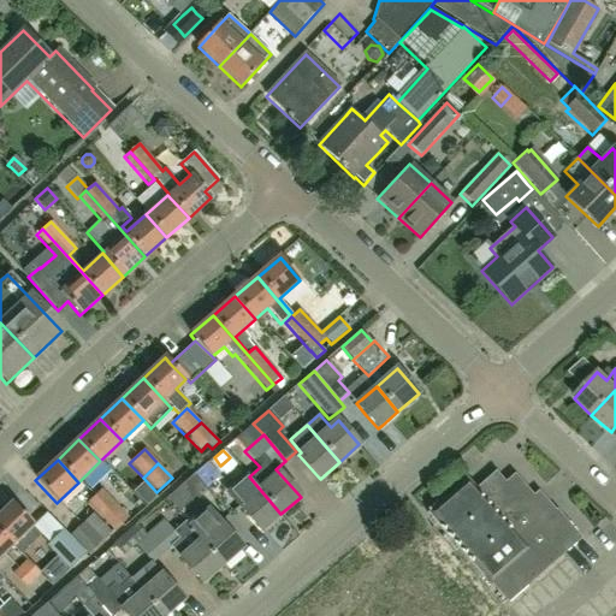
[(82,499),(100,478),(93,471),(73,493),(82,499)]
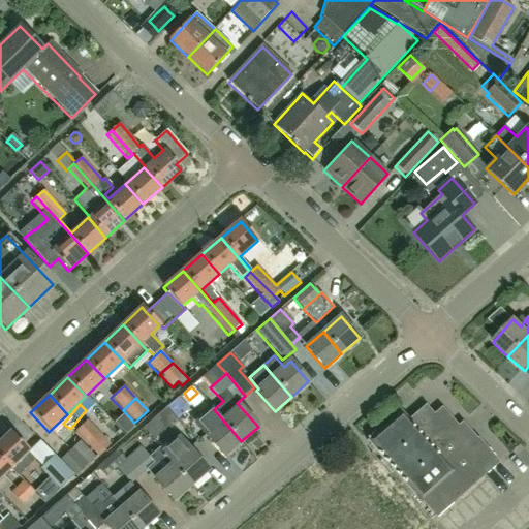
[(401,410),(366,441),(421,502),(422,502),(436,519),(499,463),(477,437),(472,441),(441,407),(433,414),(426,405),(409,418),(401,410)]
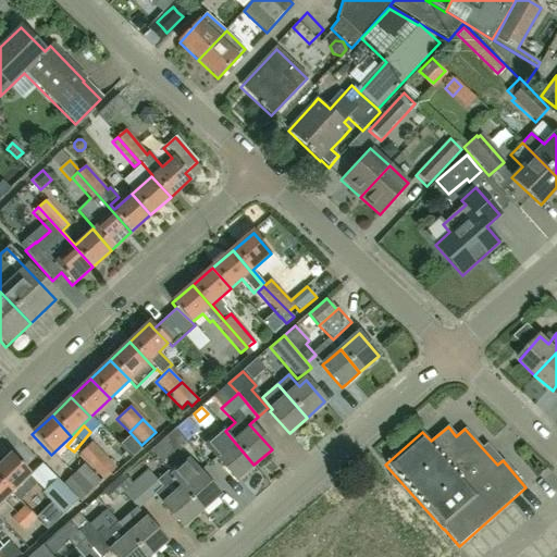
[(168,435),(161,442),(166,448),(172,454),(177,449),(186,442),(183,437),(178,433),(175,429),(168,435)]
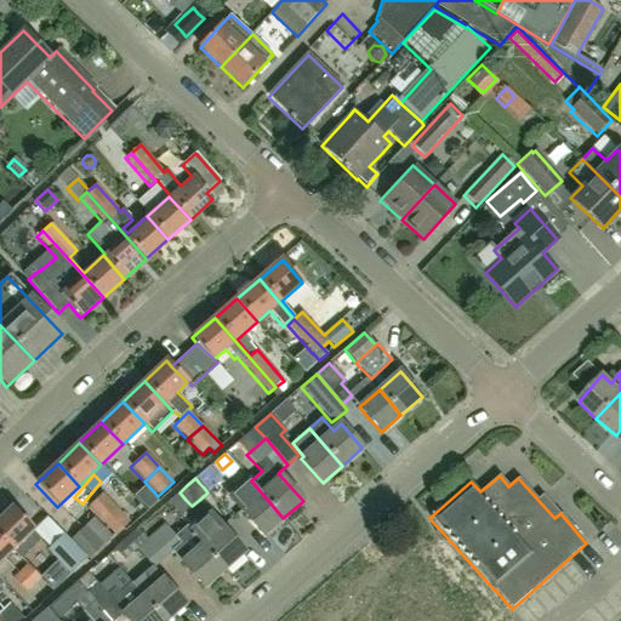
[(283,518),(251,480),(239,493),(243,496),(238,500),(245,507),(240,511),(262,536),(283,518)]
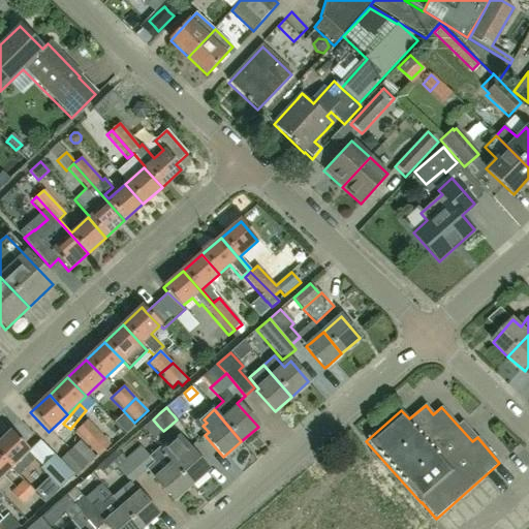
[(87,444),(99,433),(87,421),(74,432),(87,444)]
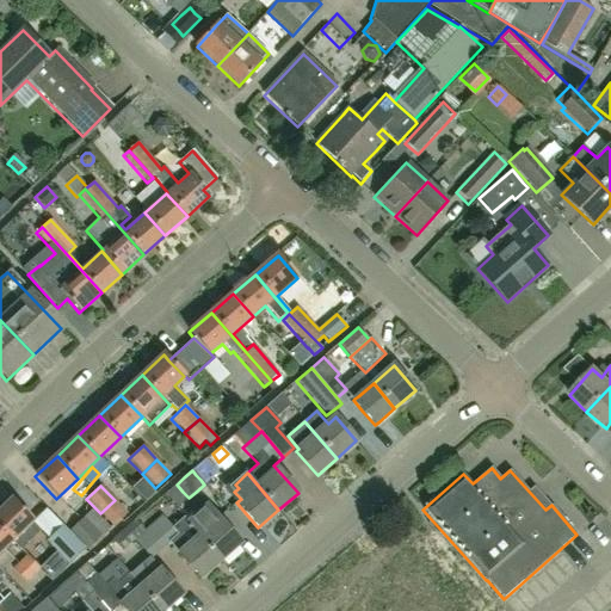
[(1,510),(0,510),(0,529),(2,531),(13,543),(20,549),(29,541),(23,534),(29,528),(35,522),(23,511),(12,499),(1,510)]
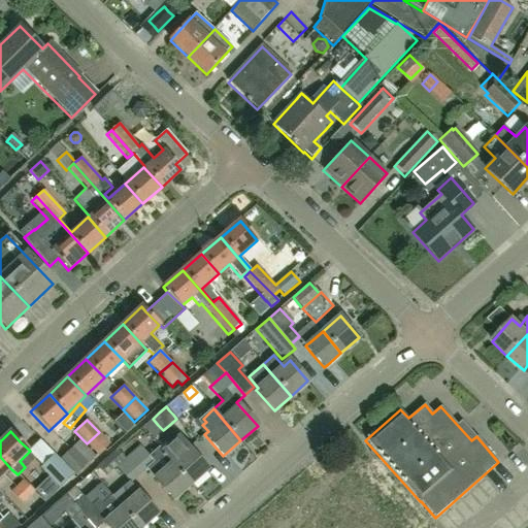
[(110,443),(99,432),(87,443),(98,456),(110,443)]
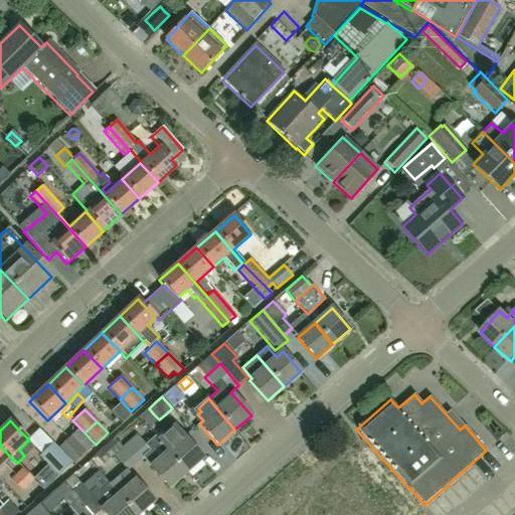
[(157,439),(156,439),(185,473),(194,466),(202,459),(184,438),(176,427),(173,424),(172,424),(165,432),(157,439)]
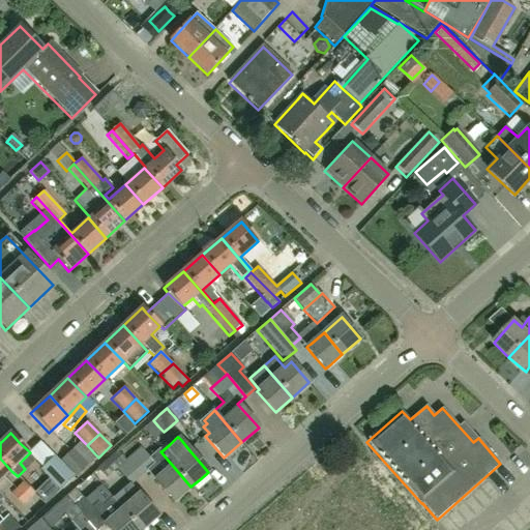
[(80,442),(59,461),(75,477),(95,459),(80,442)]
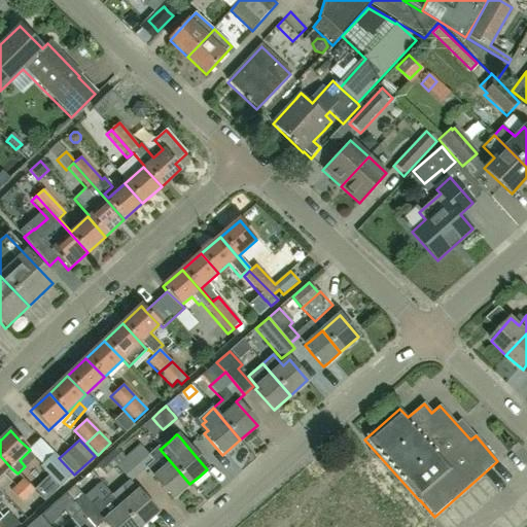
[(160,449),(157,447),(148,455),(140,445),(125,458),(139,476),(146,469),(172,499),(189,484),(160,449)]
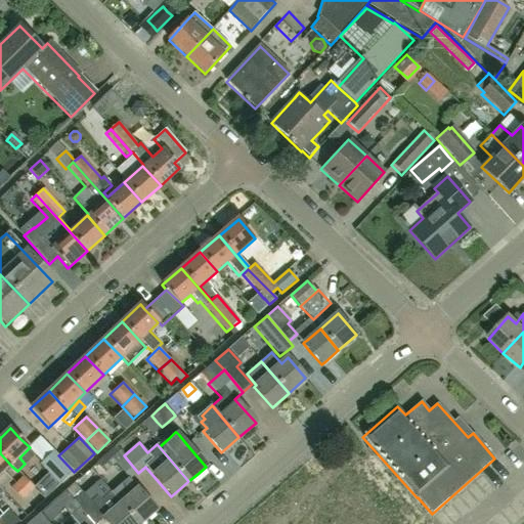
[(138,473),(124,455),(116,446),(95,464),(96,465),(90,470),(99,479),(116,464),(130,480),(138,473)]
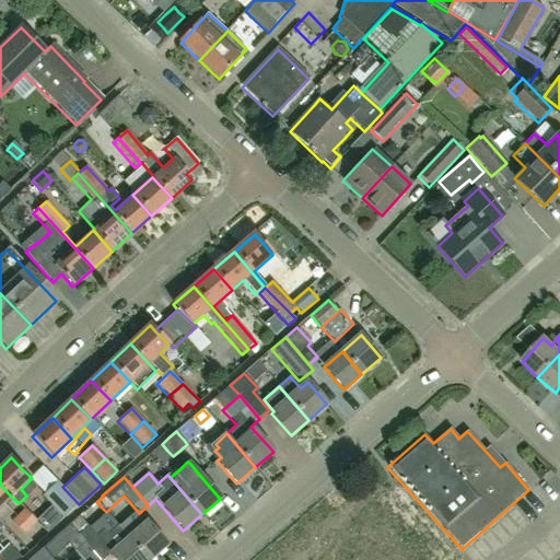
[(51,505),(36,521),(37,523),(49,535),(78,505),(56,483),(43,498),(51,505)]
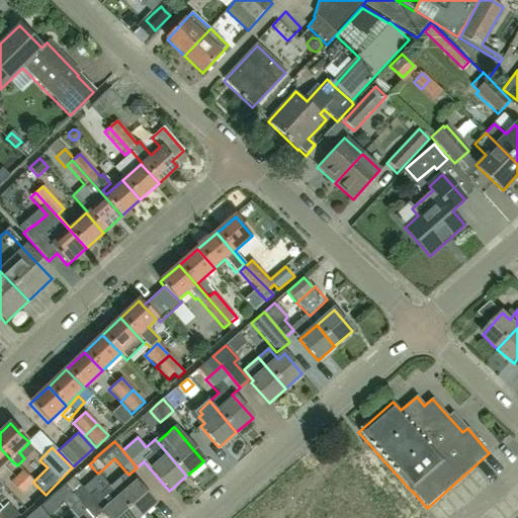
[(0,470),(3,468),(11,460),(2,450),(0,448),(0,470)]
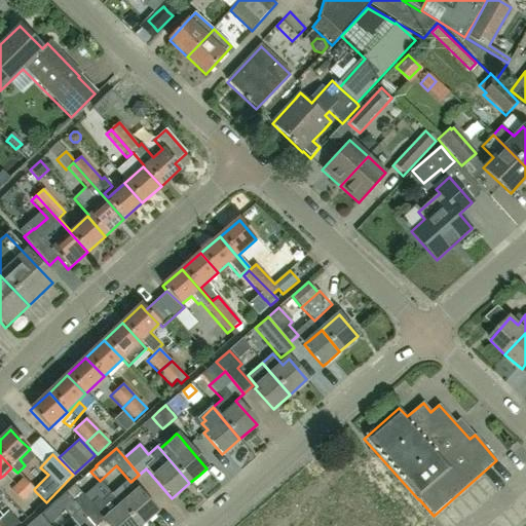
[(16,485),(10,490),(16,497),(23,503),(29,497),(35,491),(34,489),(28,484),(23,479),(16,485)]
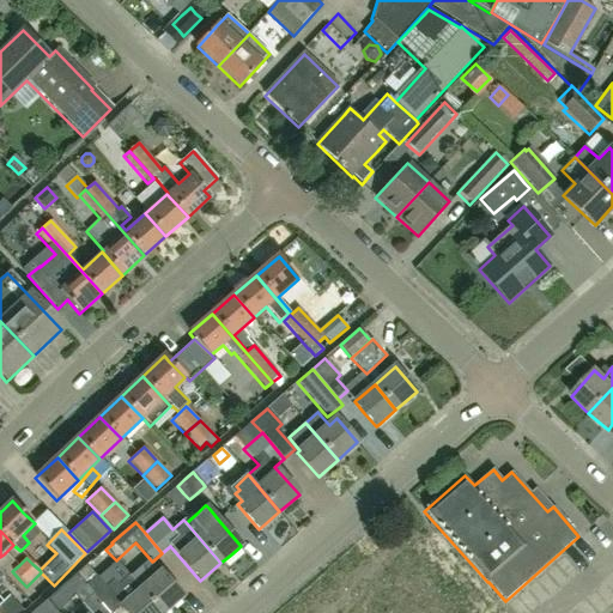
[(146,563),(131,577),(161,612),(163,612),(183,596),(162,571),(158,575),(146,563)]
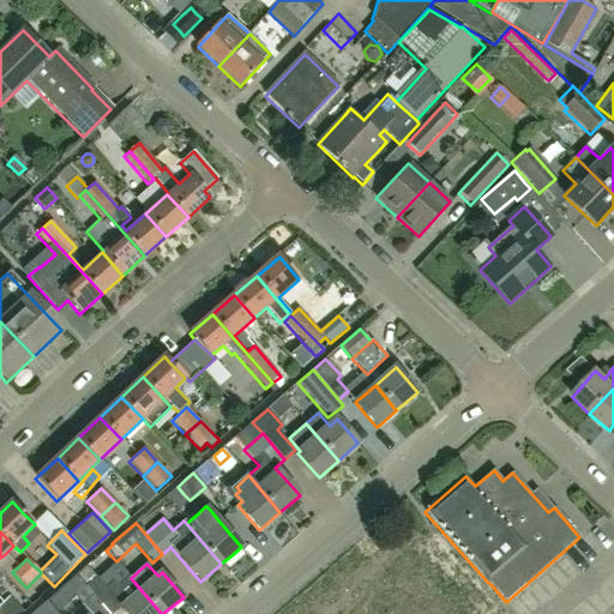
[(78,575),(76,576),(85,587),(96,577),(86,566),(78,575)]
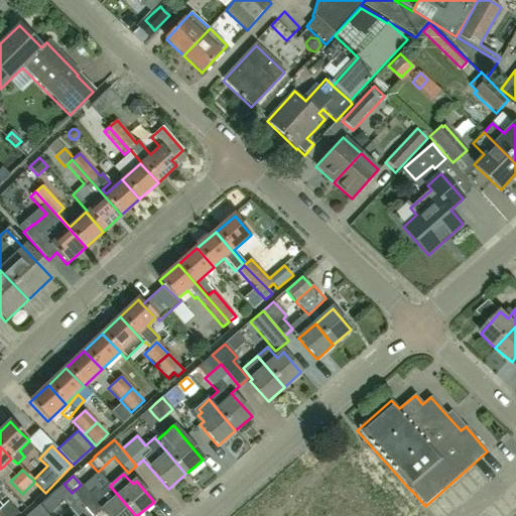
[(79,500),(72,493),(63,484),(54,492),(39,505),(47,515),(62,502),(69,509),(79,500)]
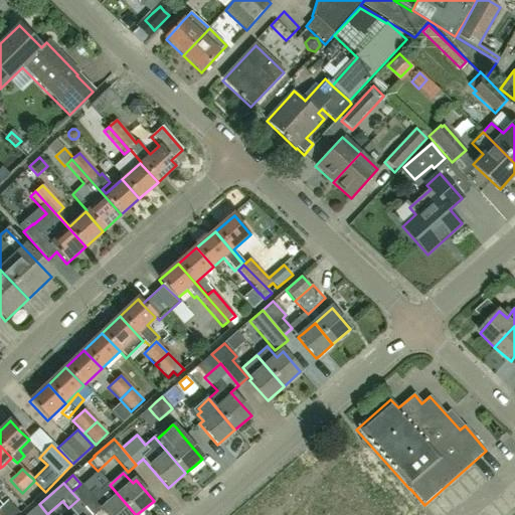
[(135,514),(110,485),(109,484),(100,492),(95,487),(89,493),(80,484),(71,492),(78,499),(93,514),(95,514),(102,510),(106,514),(135,514)]
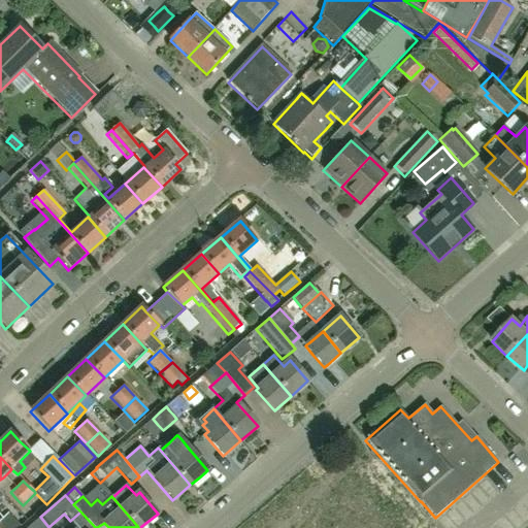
[(7,513),(0,520),(0,527),(17,527),(21,525),(7,513)]
